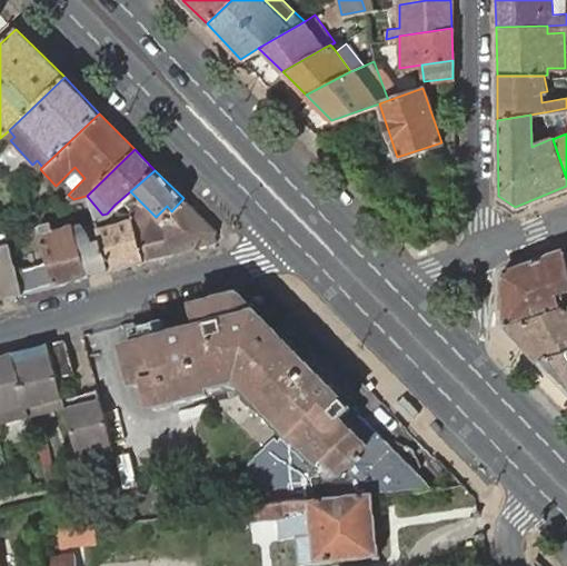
[(127,210),(141,259),(170,251),(160,221),(156,217),(130,191),(122,198),(130,208),(127,210)]
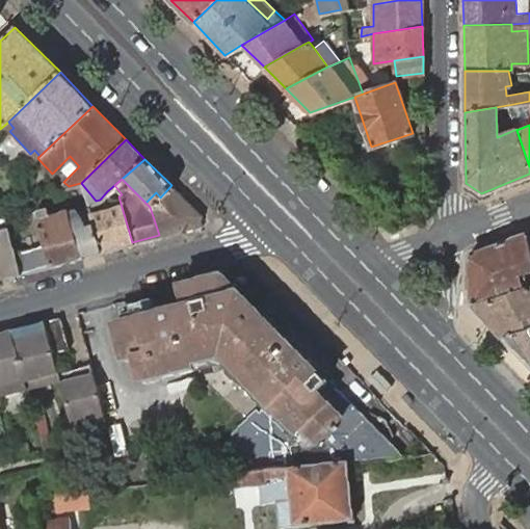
[(150,207),(159,235),(197,225),(201,214),(171,185),(160,197),(156,192),(146,203),(150,207)]
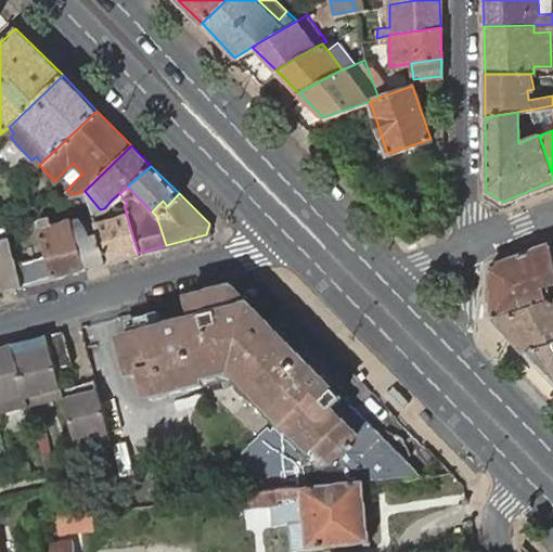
[(97,232),(106,261),(138,253),(124,205),(117,207),(119,215),(101,220),(98,212),(91,214),(97,232)]
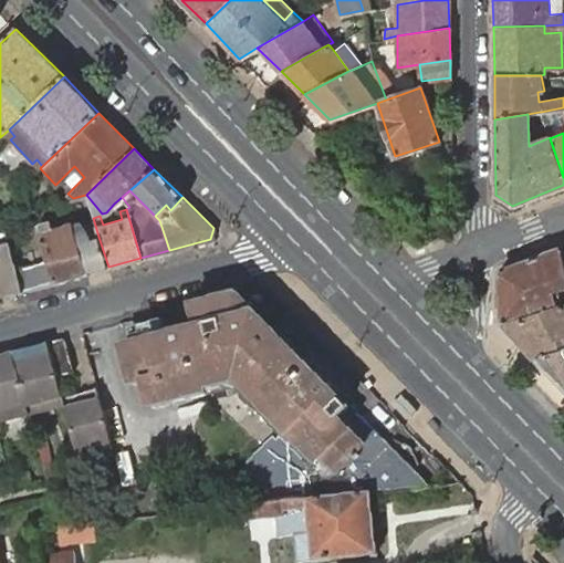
[(51,219),(37,223),(48,260),(54,281),(108,267),(98,237),(92,239),(83,222),(73,225),(54,230),(51,219)]
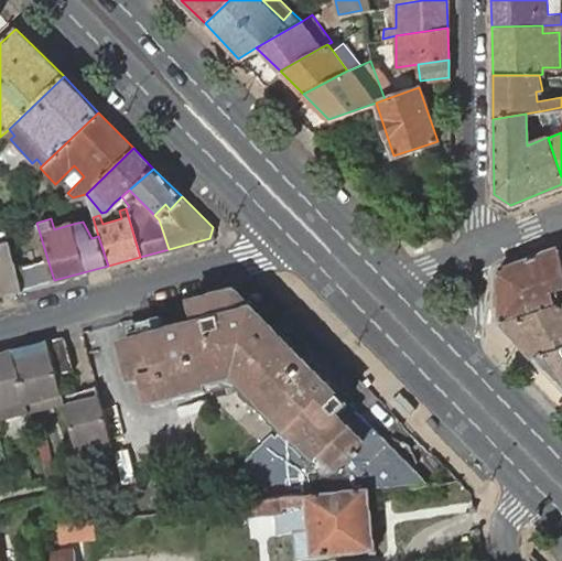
[(0,294),(14,291),(1,243),(0,238),(0,294)]
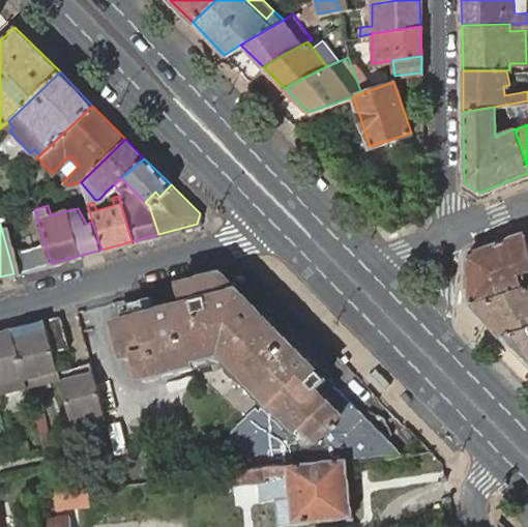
[(466,255),(469,304),(523,287),(520,279),(525,277),(523,271),(527,269),(527,250),(523,232),(467,253),(466,255)]
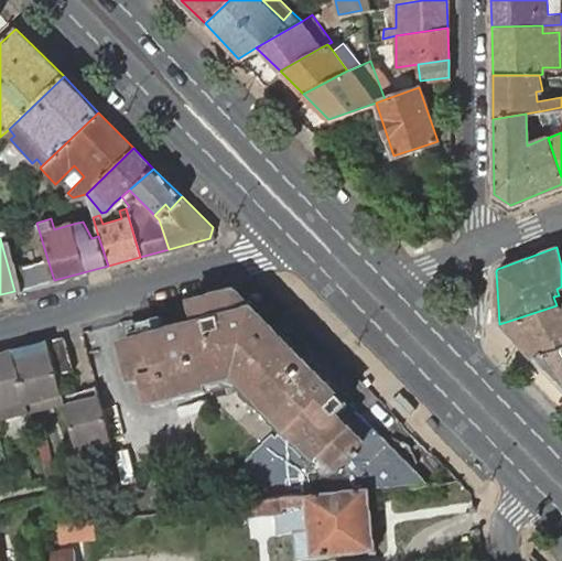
[(15,267),(21,289),(54,280),(47,259),(15,267)]
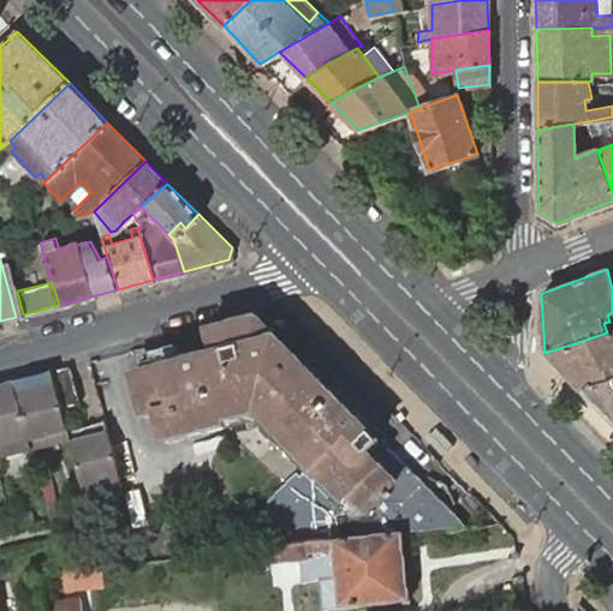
[(361,535),(402,532),(463,525),(255,315),(215,325),(208,328),(214,351),(186,358),(132,372),(143,414),(156,411),(165,439),(191,432),(222,424),(222,419),(245,412),(255,411),(279,435),(284,441),(278,447),(289,459),(295,451),(309,466),(275,498),(279,545),(361,535)]
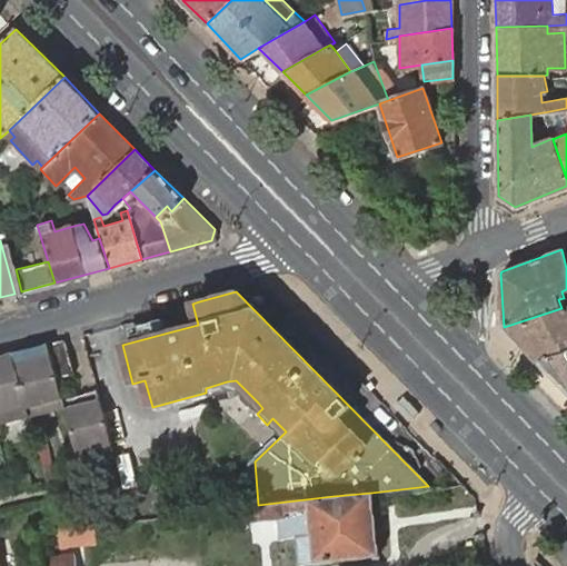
[(192,304),(166,310),(172,331),(198,325),(192,304)]
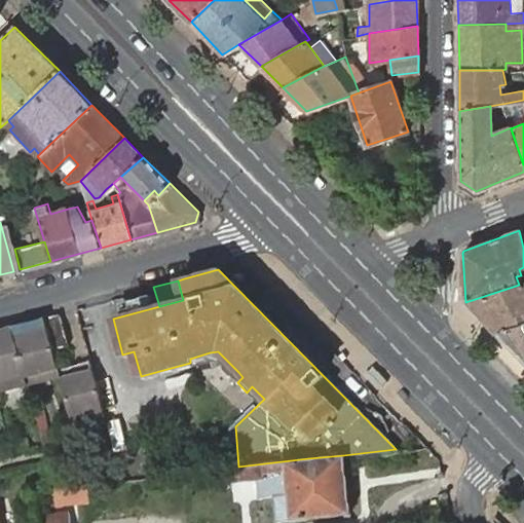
[(523,283),(519,285),(465,302),(497,334),(523,324),(523,283)]
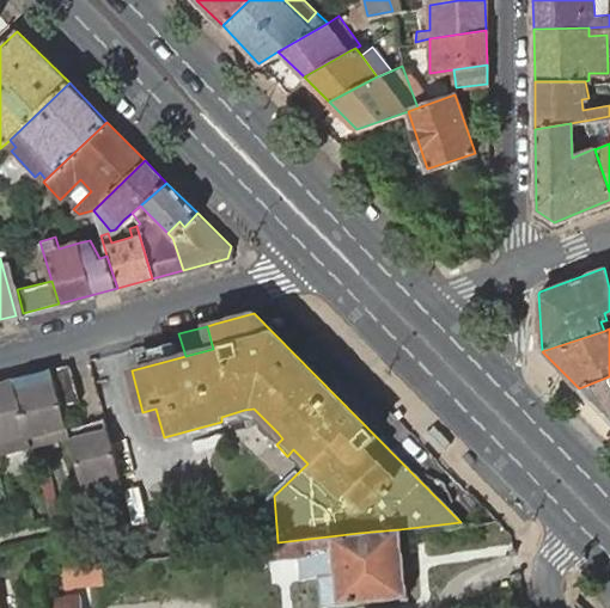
[(78,400),(68,363),(49,368),(59,405),(78,400)]
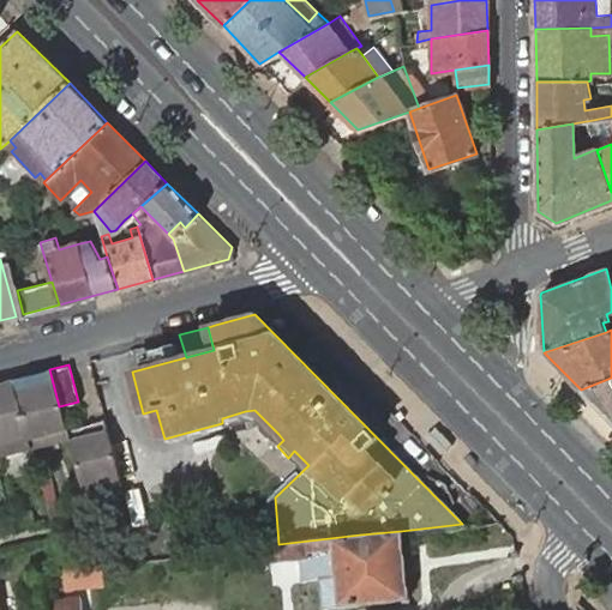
[(67,434),(65,428),(59,406),(49,369),(12,379),(30,445),(67,434)]
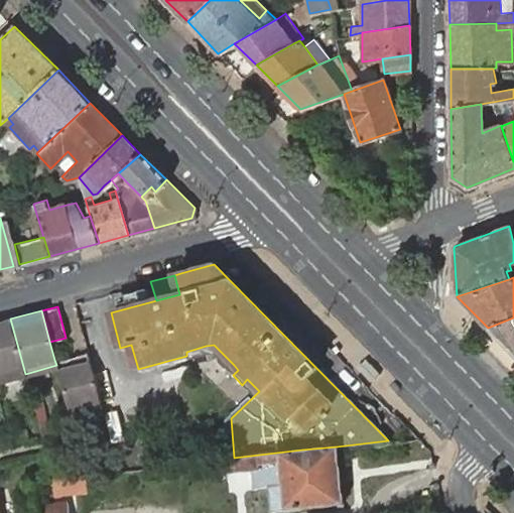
[(513,317),(488,328),(513,354),(513,317)]
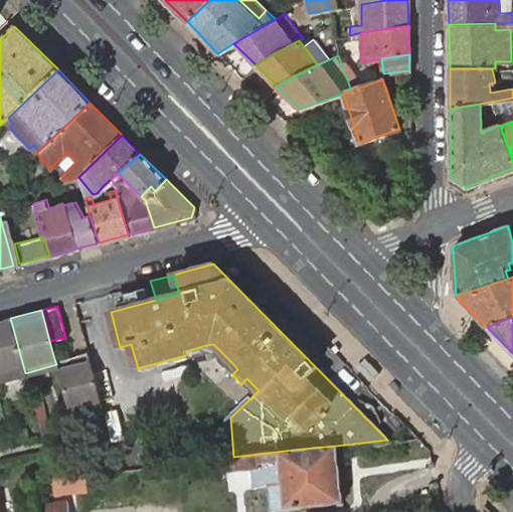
[(2,321),(0,321),(0,379),(25,373),(10,318),(2,321)]
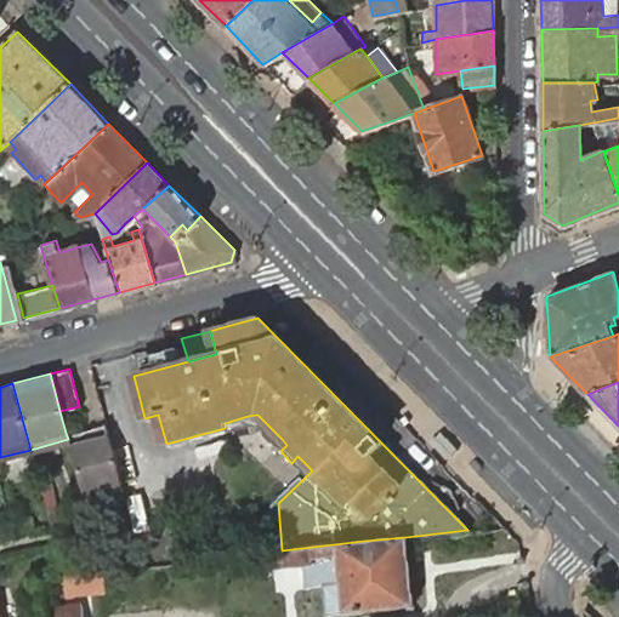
[(121,489),(119,483),(104,423),(66,433),(68,439),(84,500),(121,489)]
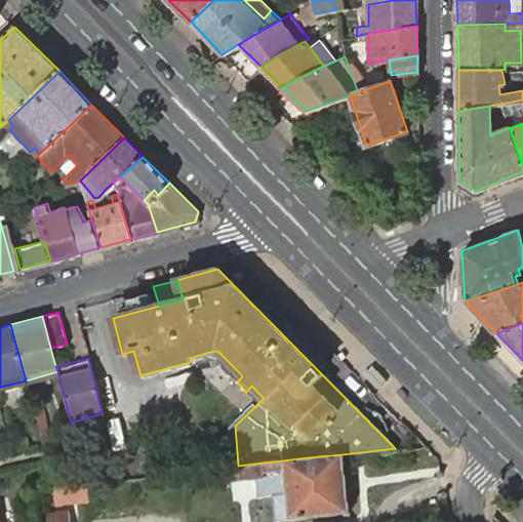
[(232,377),(237,382),(242,376),(238,371),(232,377)]
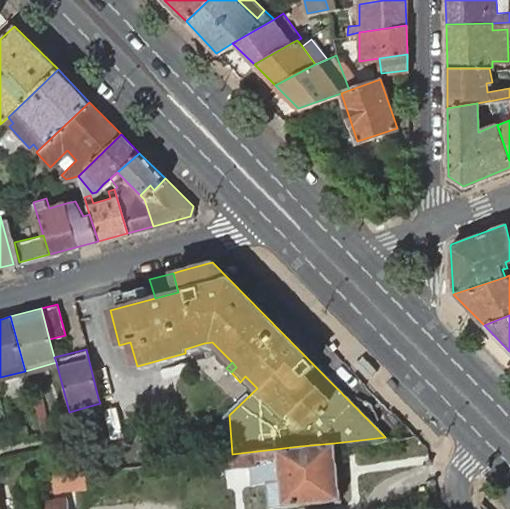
[(45,418),(48,427),(64,423),(61,413),(45,418)]
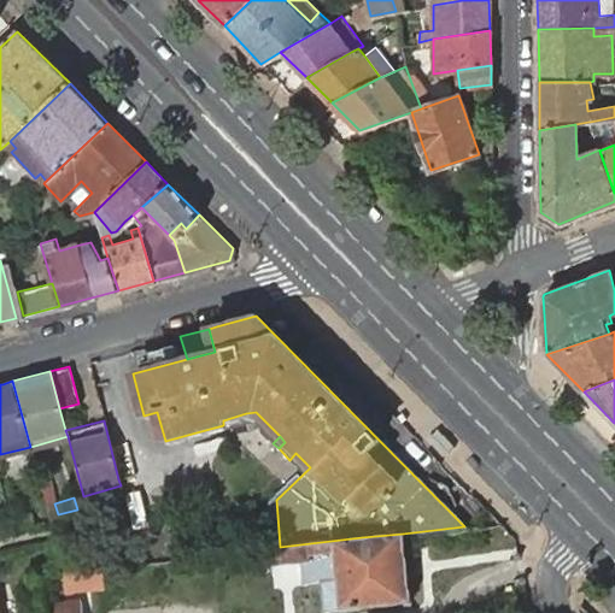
[(9,516),(12,526),(31,522),(28,511),(9,516)]
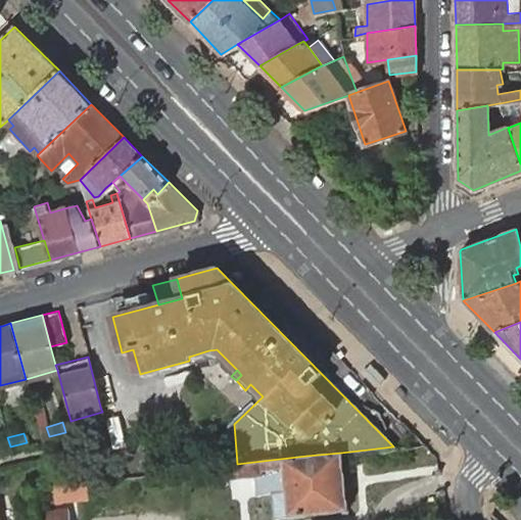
[(237,464),(226,465),(228,477),(228,478),(262,475),(261,470),(282,467),(285,490),(271,491),(274,517),(288,516),(346,510),(341,453),(306,456),(237,464)]
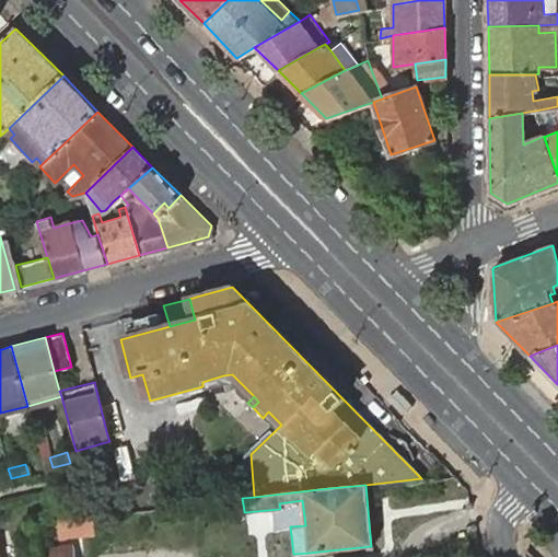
[(60,509),(60,518),(82,515),(81,507),(60,509)]
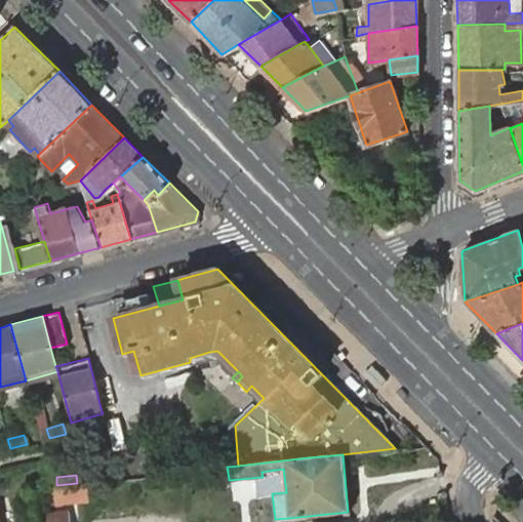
[(56,485),(50,486),(52,502),(86,498),(84,482),(77,483),(56,485)]
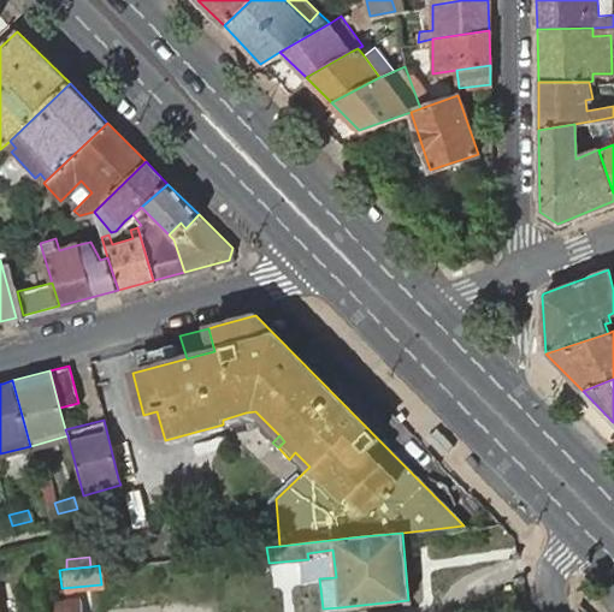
[(75,611),(74,600),(41,602),(43,611),(75,611)]
